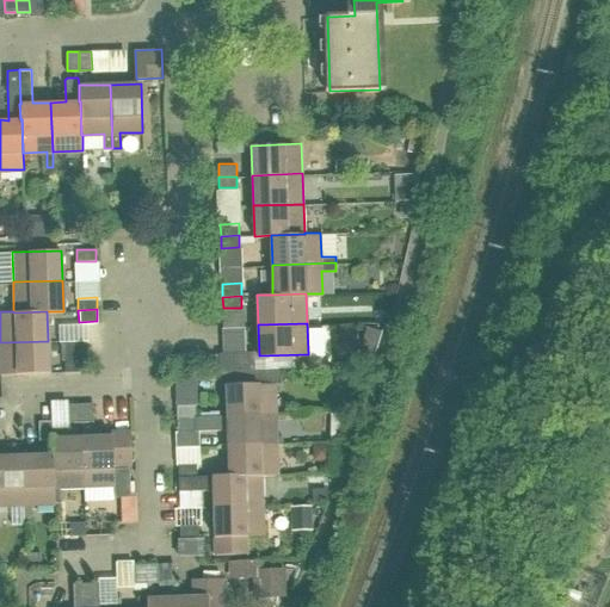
[(0,342),(0,373),(49,372),(48,341),(0,342)]
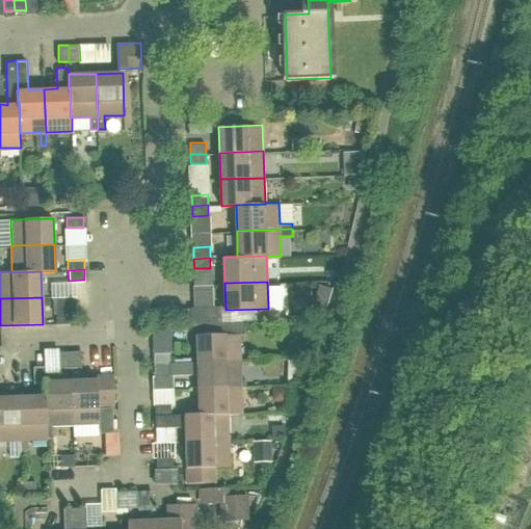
[(221,305),(190,306),(191,321),(221,321),(221,305)]
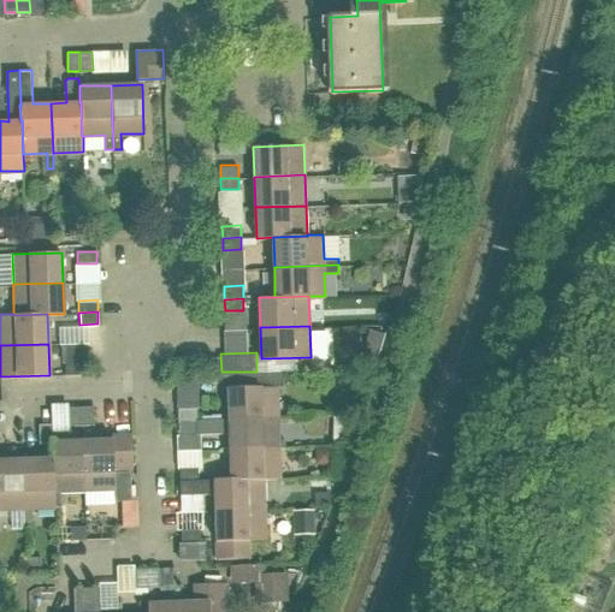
[(65,374),(84,374),(83,361),(65,362),(65,374)]
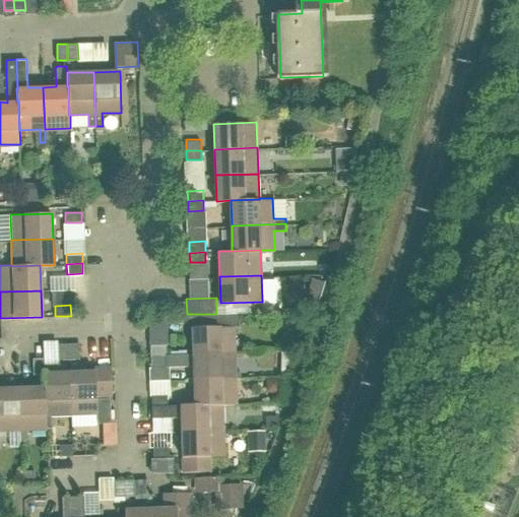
[(228,313),(216,314),(187,314),(187,327),(192,327),(193,352),(236,351),(235,325),(228,325),(228,313)]
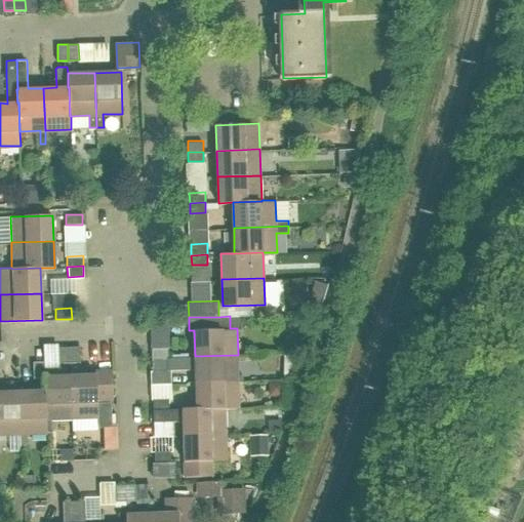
[(36,357),(51,358),(52,335),(37,335),(36,357)]
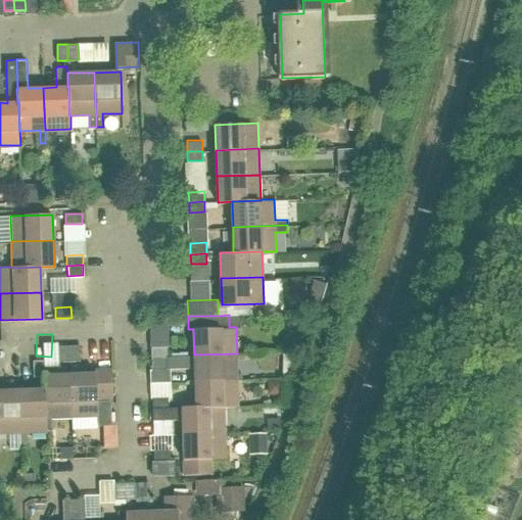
[(69,345),(69,361),(80,360),(80,344),(69,345)]
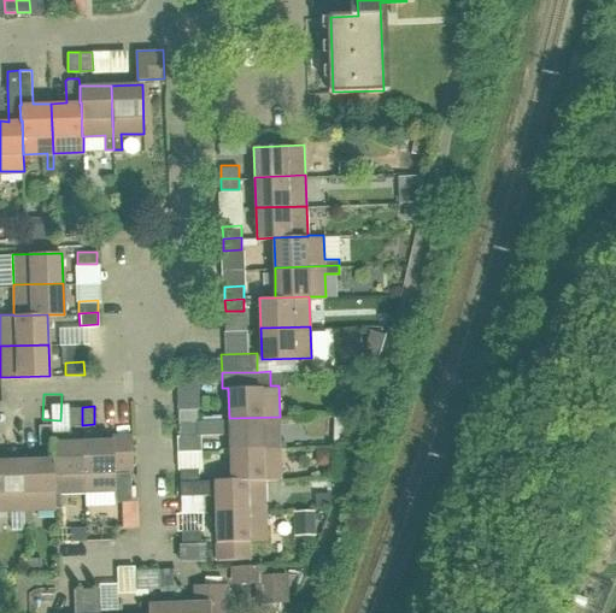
[(70,425),(82,425),(82,407),(69,407),(70,425)]
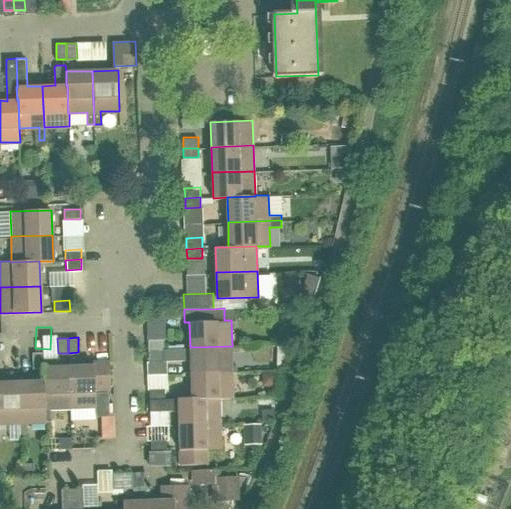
[(148,348),(163,348),(163,338),(148,338),(148,348)]
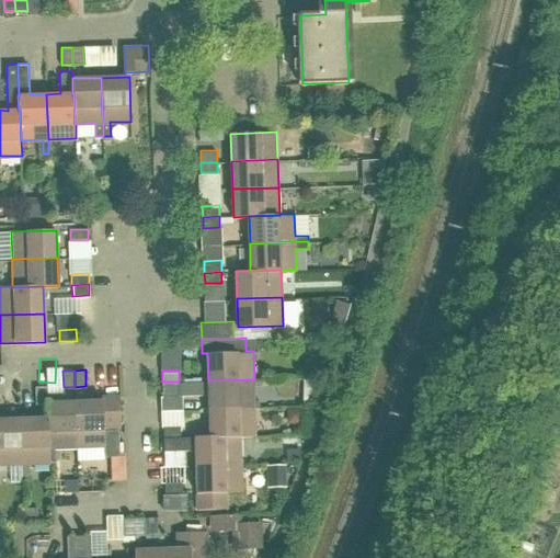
[(295,395),(308,395),(308,372),(295,372),(295,395)]
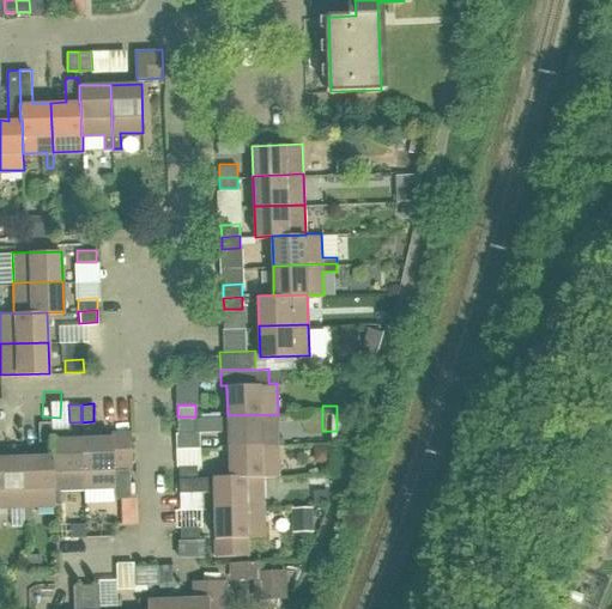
[(195,416),(177,416),(177,430),(177,432),(228,430),(229,445),(278,444),(278,414),(228,415),(195,416)]
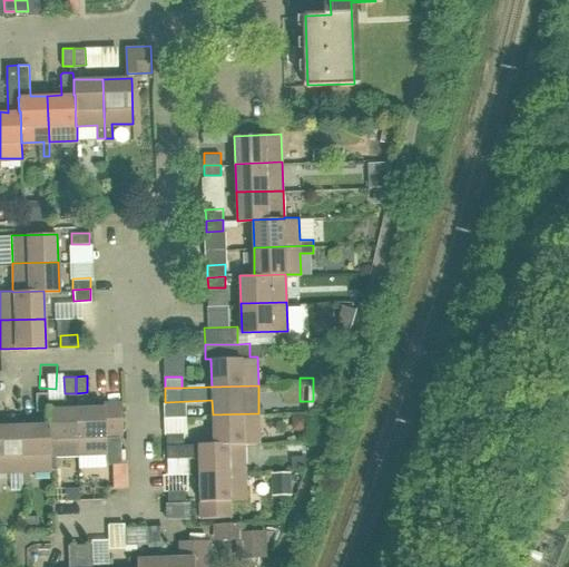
[(48,409),(48,392),(36,393),(37,410),(48,410),(48,409)]
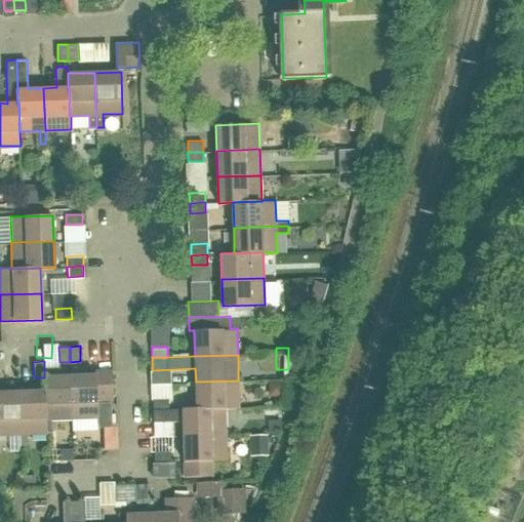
[(70,375),(72,417),(98,416),(97,400),(114,399),(113,369),(96,370),(96,374),(70,375)]
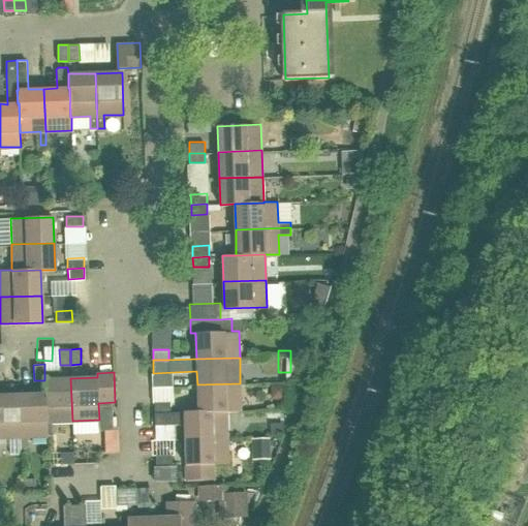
[(48,422),(72,421),(70,378),(44,379),(44,380),(44,393),(45,393),(47,422),(48,422)]
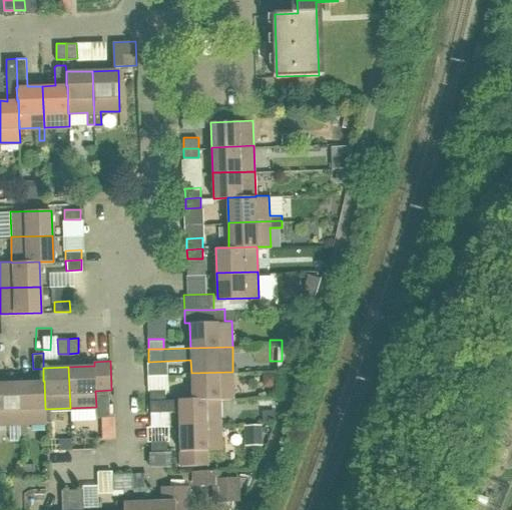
[(219,399),(233,398),(232,372),(191,373),(191,398),(191,399),(219,398),(219,399)]
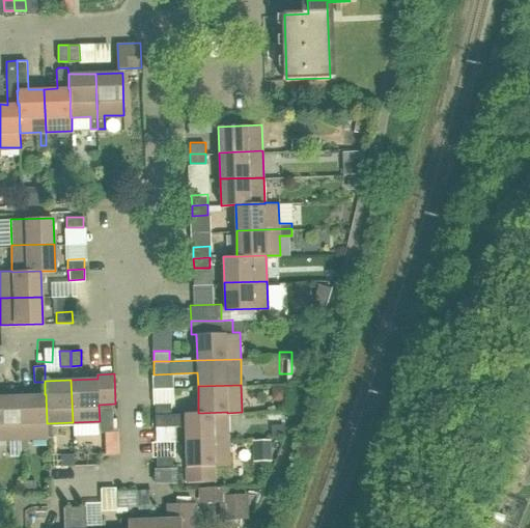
[(48,438),(48,423),(47,423),(46,394),(45,394),(20,395),(21,439),(48,438)]
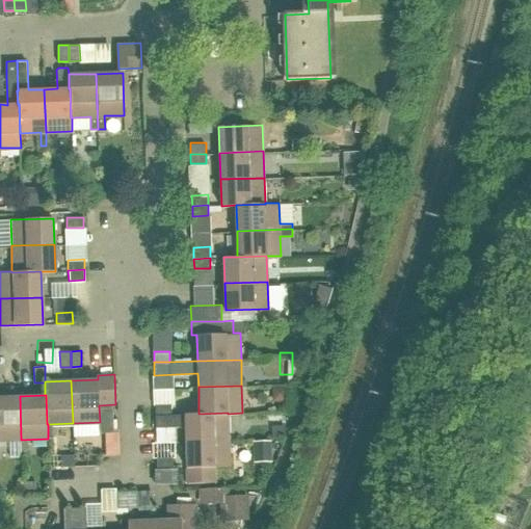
[(0,440),(21,440),(20,396),(0,396),(0,440)]
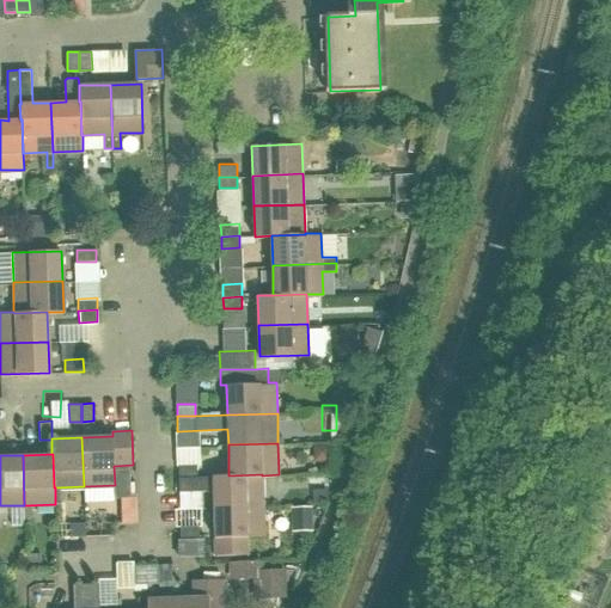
[(178,477),(197,477),(197,476),(197,464),(178,465),(178,477)]
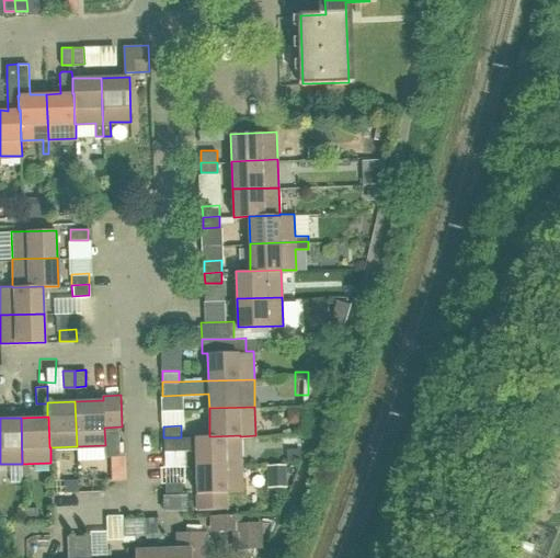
[(105,453),(121,452),(120,430),(105,430),(105,453)]
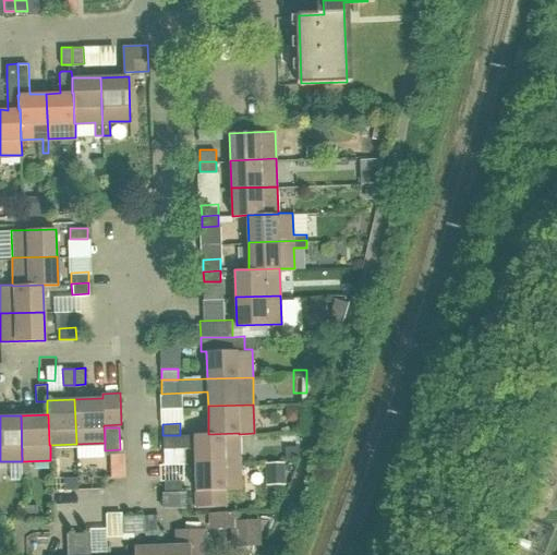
[(240,460),(239,434),(239,433),(208,434),(208,433),(194,433),(194,434),(180,434),(180,435),(162,435),(164,447),(194,446),(195,461),(240,460)]
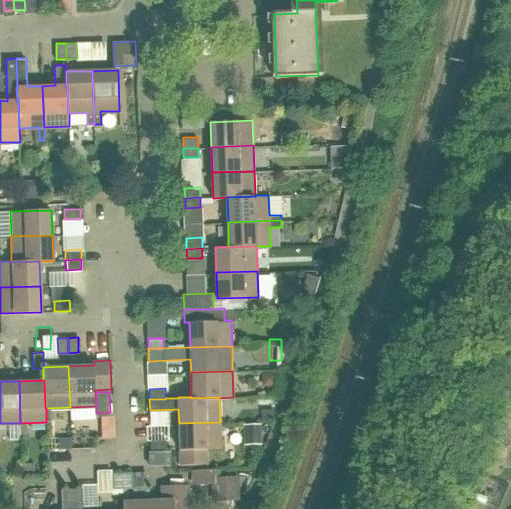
[(220,422),(179,423),(180,463),(207,463),(206,448),(221,448),(220,422)]
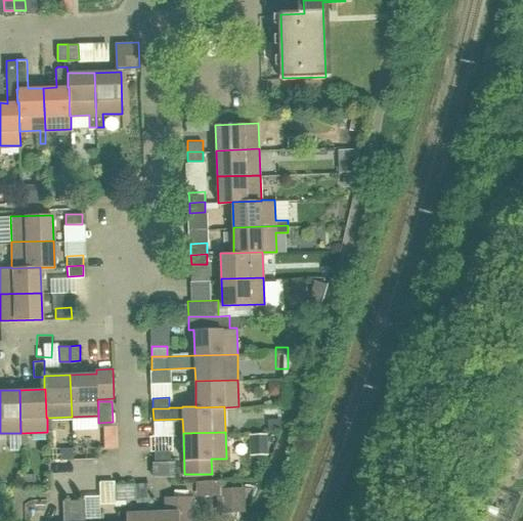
[(155,461),(170,460),(170,449),(154,449),(155,461)]
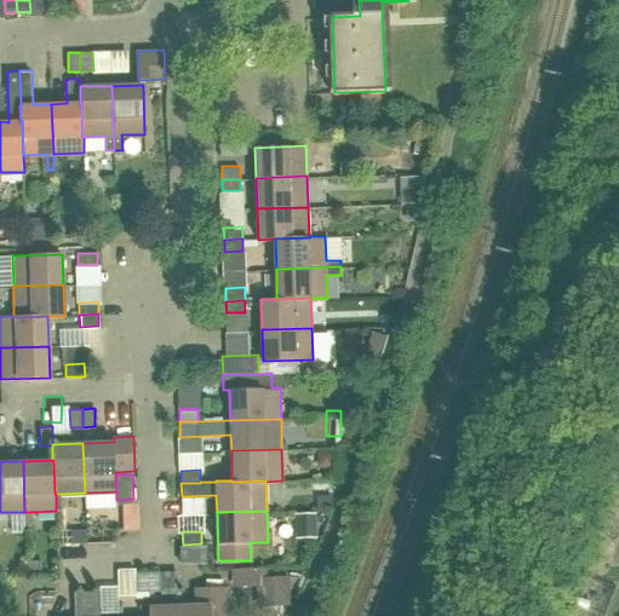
[(109,587),(127,587),(127,559),(109,559),(109,587)]
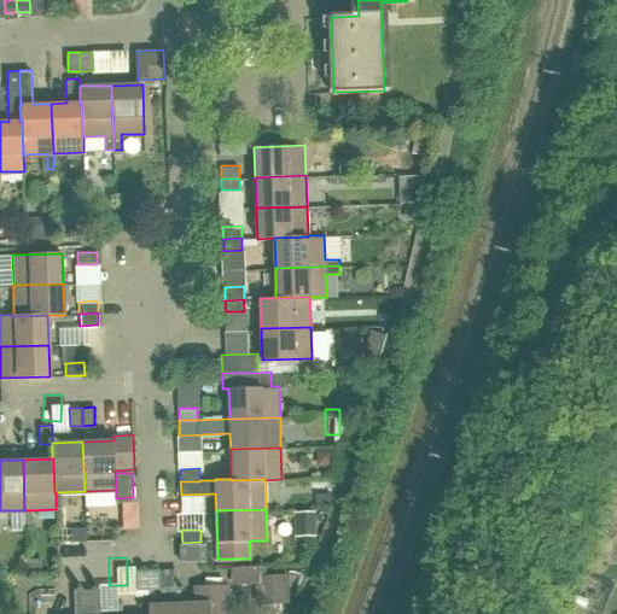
[(292,603),(291,574),(263,574),(263,566),(232,566),(232,584),(258,583),(258,604),(292,603)]
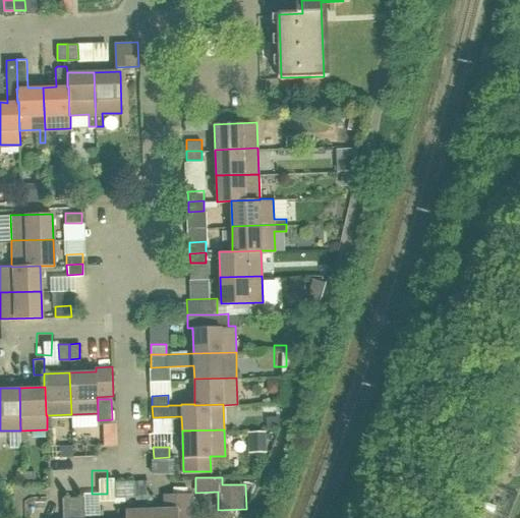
[(124,481),(125,497),(135,497),(134,480),(124,481)]
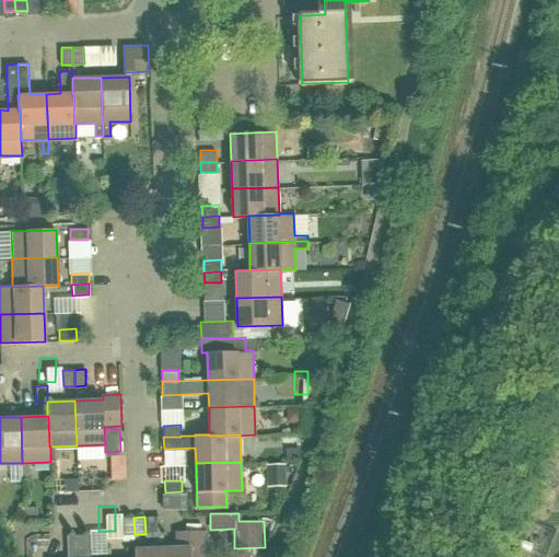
[(123,534),(135,534),(134,518),(123,518),(123,534)]
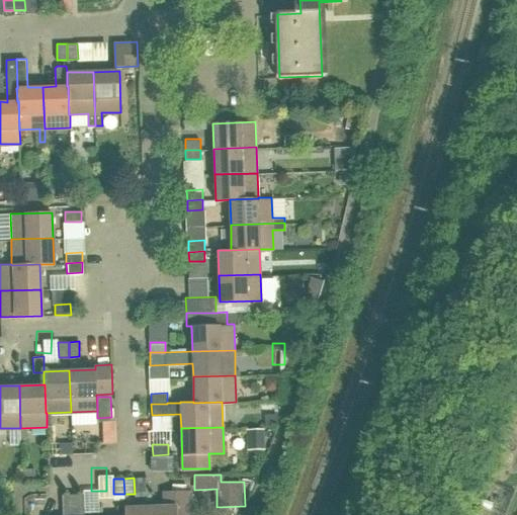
[(150,506),(150,514),(191,514),(190,490),(164,491),(165,506),(150,506)]
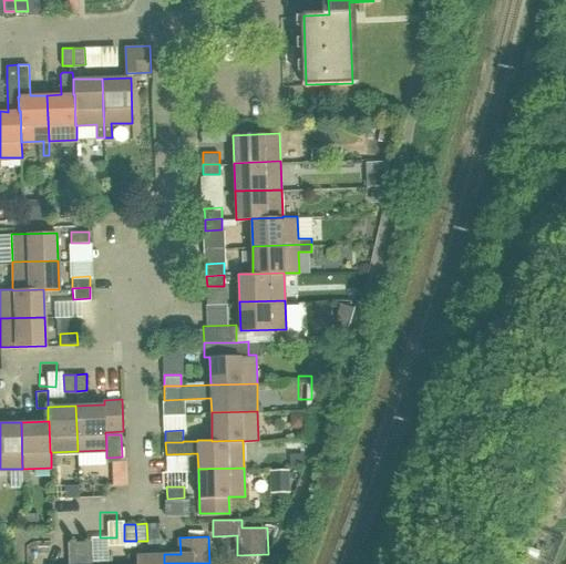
[(80,541),(81,557),(91,557),(91,540),(80,541)]
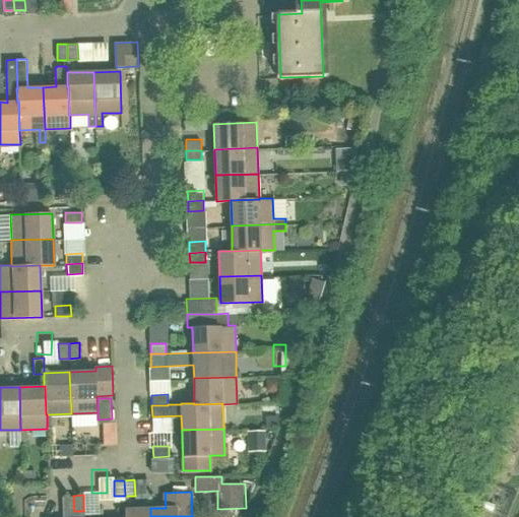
[(63,512),(74,511),(73,496),(62,496),(63,512)]
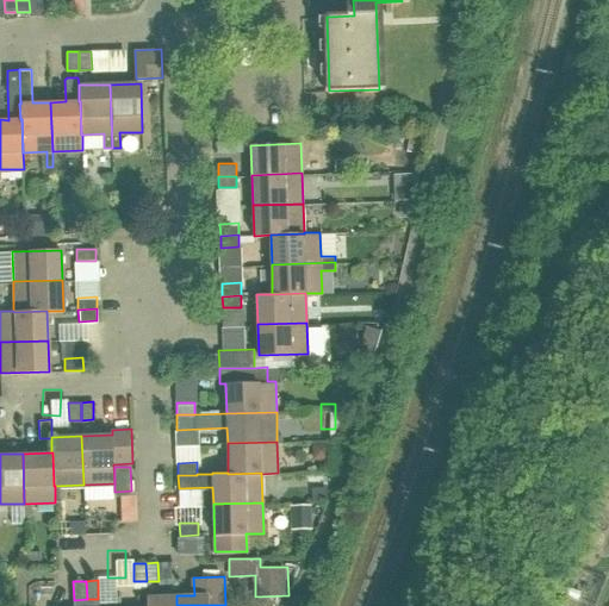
[(176,605),(176,595),(147,597),(147,605),(176,605)]
